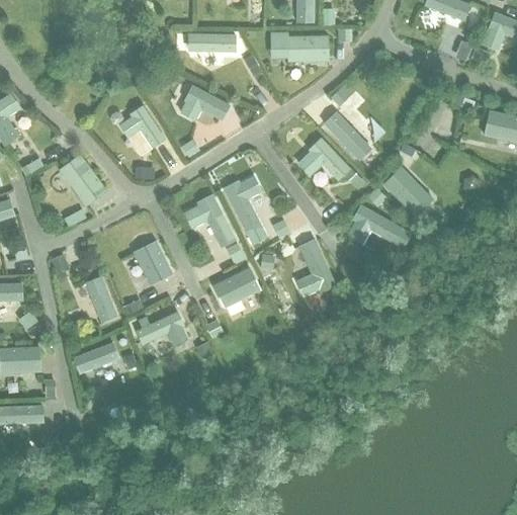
[(297,0),(297,23),(315,23),(315,0),(297,0)]
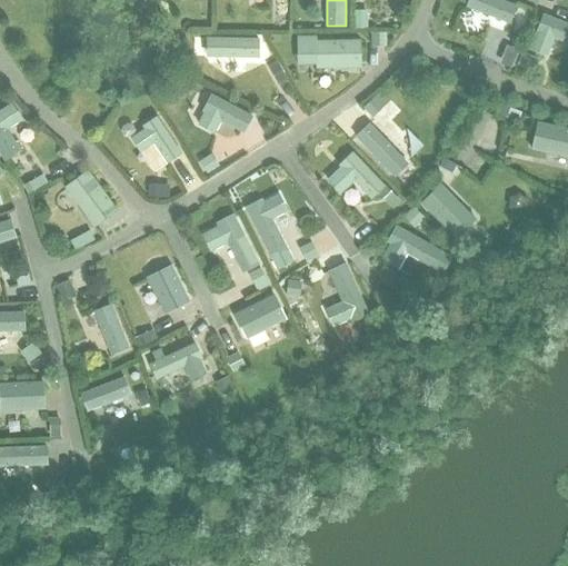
[(518,5),(506,0),(469,0),(467,6),(511,22),(518,5)]
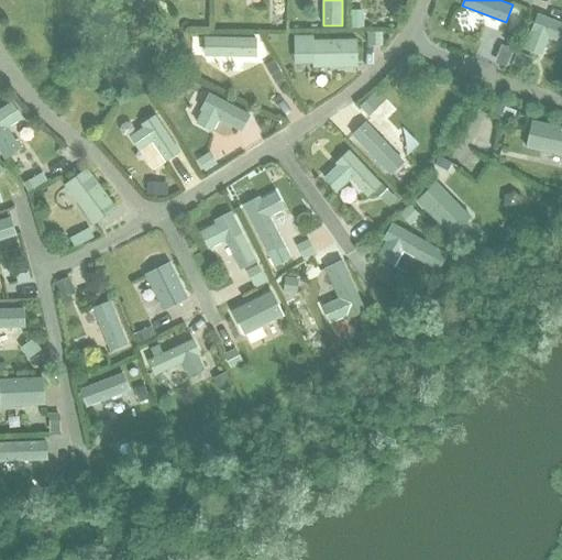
[(365,9),(351,9),(351,26),(365,26),(365,9)]
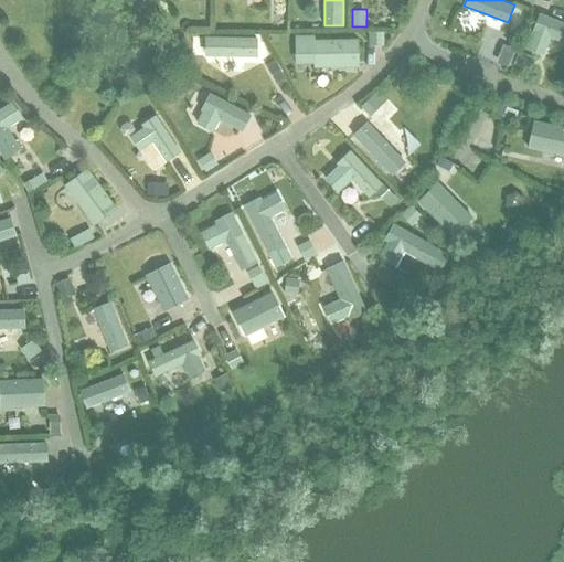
[(563,23),(540,14),(525,50),(544,57),(551,40),(563,44),(563,23)]
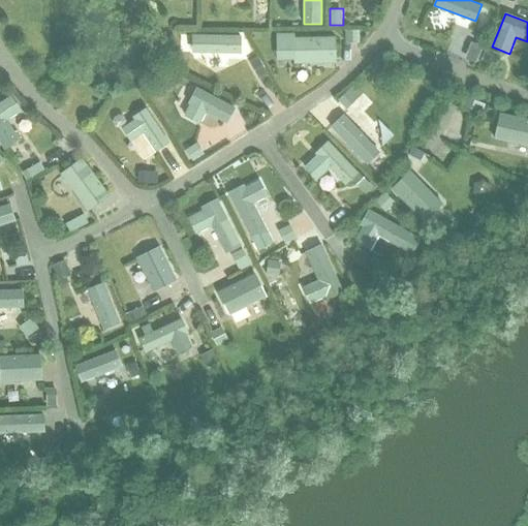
[(362,29),(348,28),(348,37),(362,37),(362,29)]
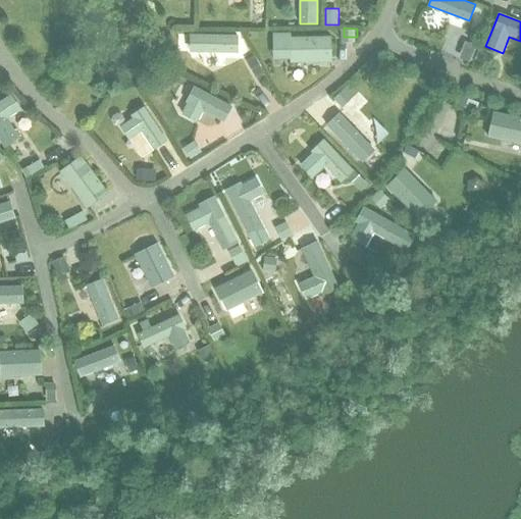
[(291,30),(272,30),(272,55),(292,55),(291,35),(291,30)]
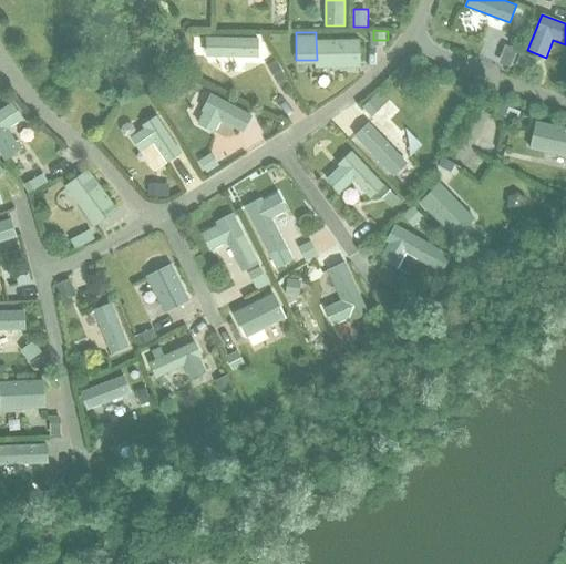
[(260,38),(207,37),(207,55),(259,57),(260,38)]
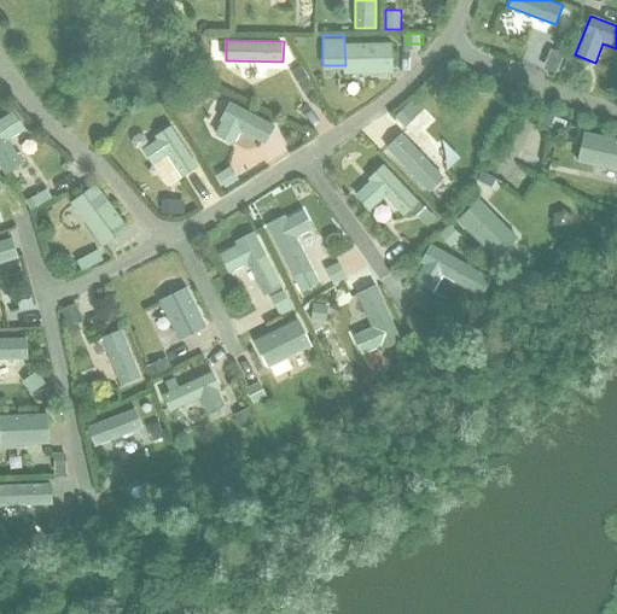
[(393,41),(344,41),(345,65),(345,72),(393,71),(393,41)]
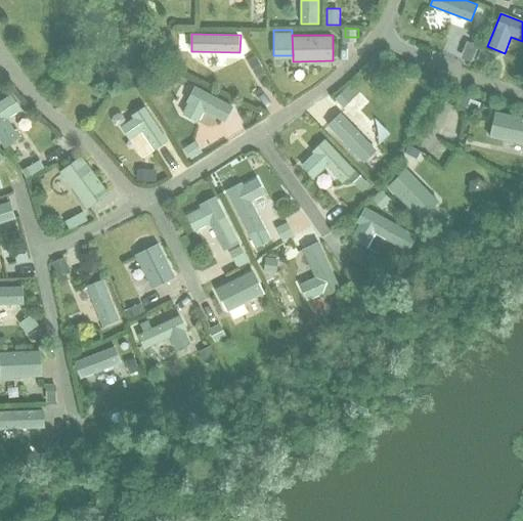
[(468,41),(462,56),(473,61),(479,45),(468,41)]
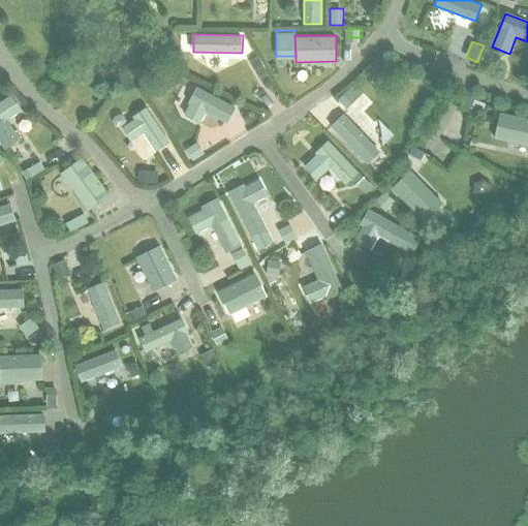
[(486,48),(483,59),(499,65),(502,54),(486,48)]
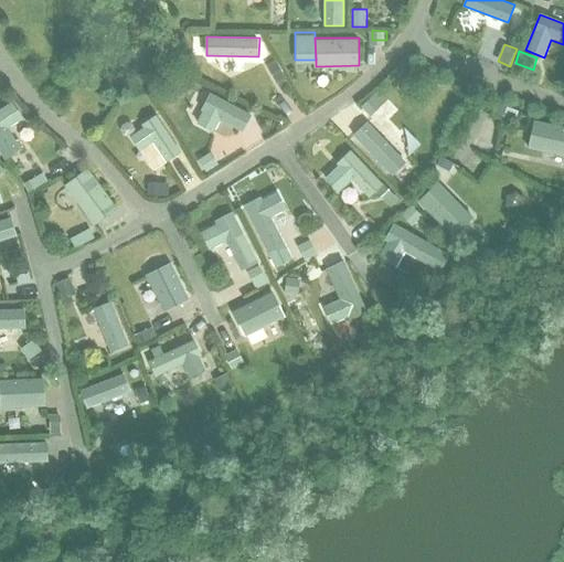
[(277,59),(268,64),(277,82),(286,77),(277,59)]
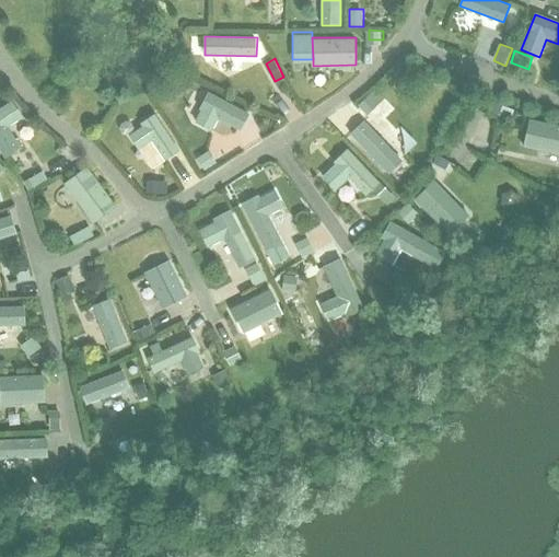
[(251,112),(210,91),(201,107),(204,108),(197,120),(213,129),(220,117),(242,129),(251,112)]
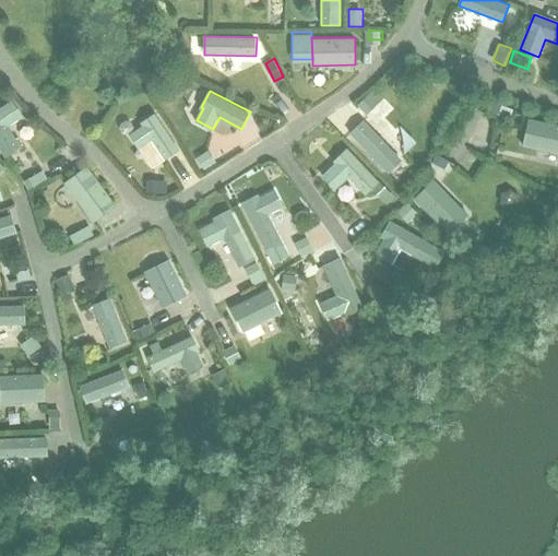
[(367,92),(356,102),(366,113),(377,102),(367,92)]
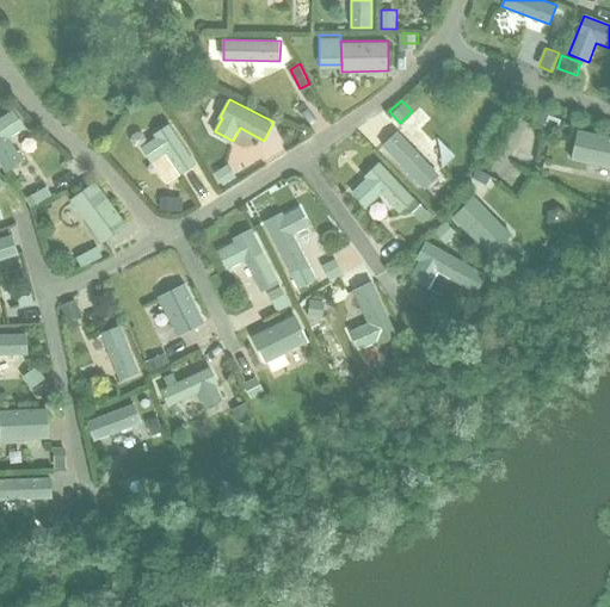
[(541,111),(537,121),(558,125),(560,117),(541,111)]
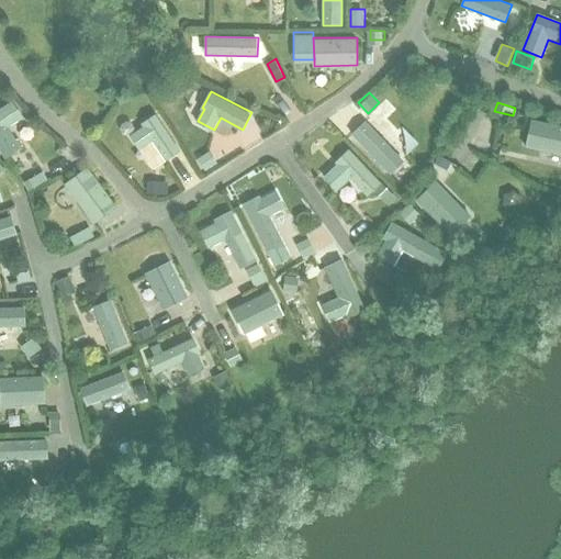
[(7,129),(21,120),(11,103),(0,110),(0,154),(4,160),(20,149),(7,129)]
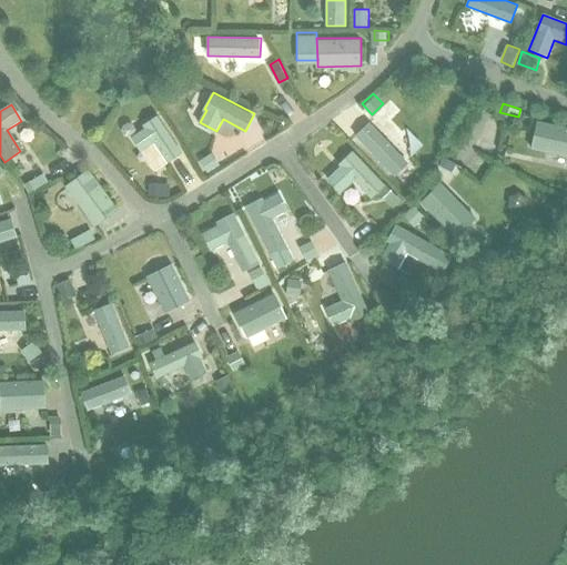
[(181,154),(155,117),(142,127),(143,129),(130,139),(140,153),(153,144),(166,164),(181,154)]
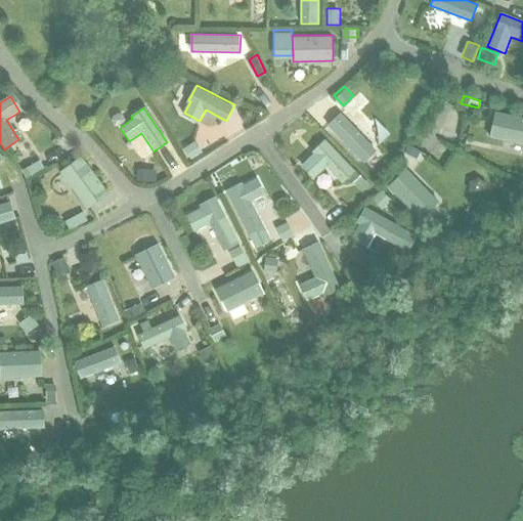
[(522,116),(496,111),(491,135),(522,141),(522,116)]
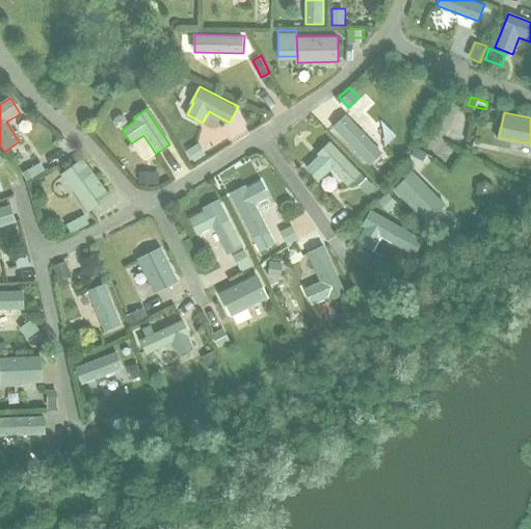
[(346,113),(335,126),(372,162),(383,151),(346,113)]
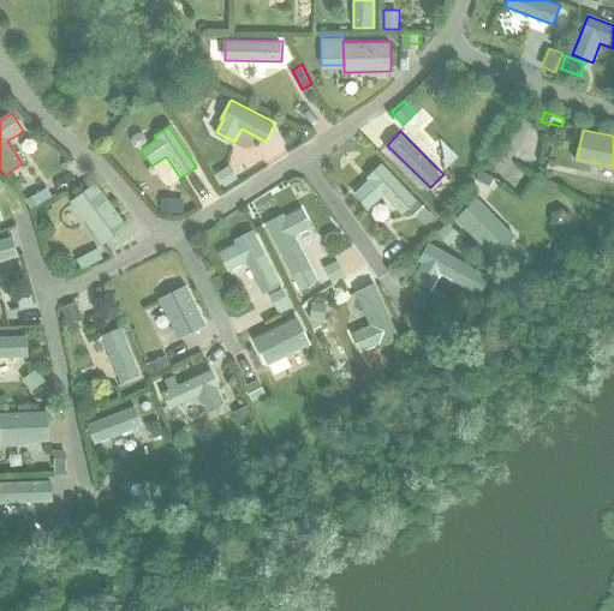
[(226,166),(216,173),(225,186),(234,179),(226,166)]
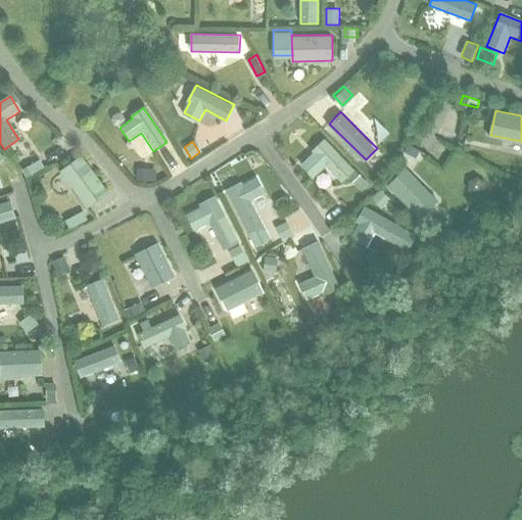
[(347,179),(354,172),(324,141),(312,153),(314,155),(300,167),(313,180),(326,168),(341,184),(347,179)]
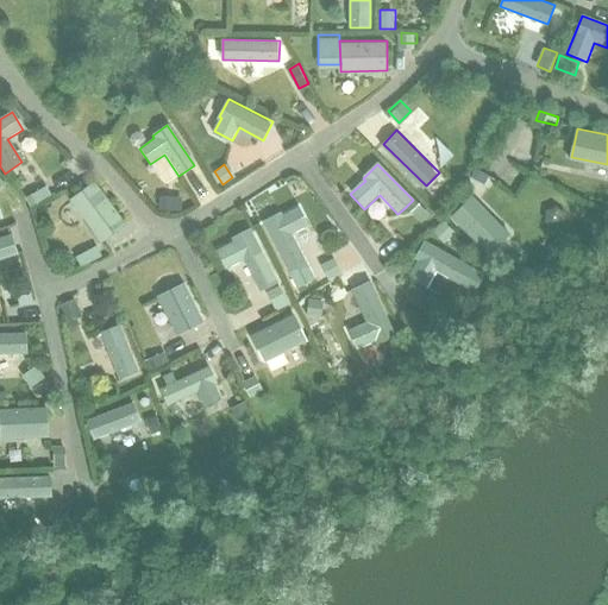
[(475,166),(470,176),(488,184),(493,176),(475,166)]
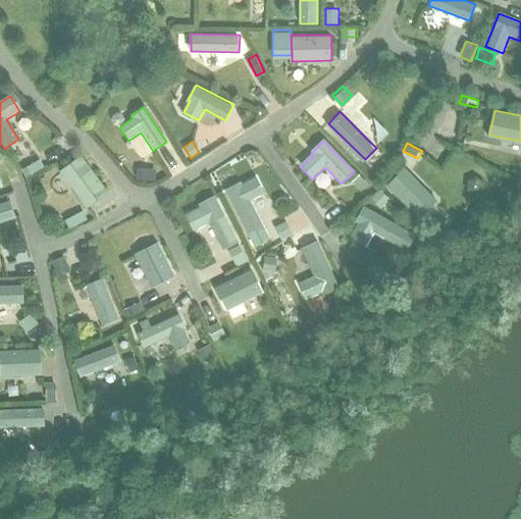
[(81,154),(64,167),(91,204),(108,192),(81,154)]
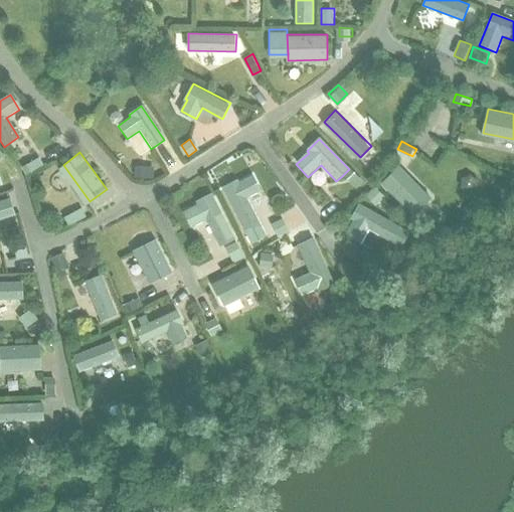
[(38,154),(20,164),(24,172),(43,162),(38,154)]
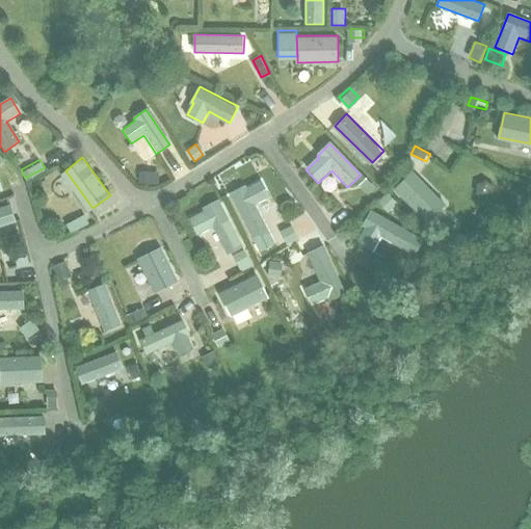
[(160,170),(141,170),(141,184),(160,184),(160,170)]
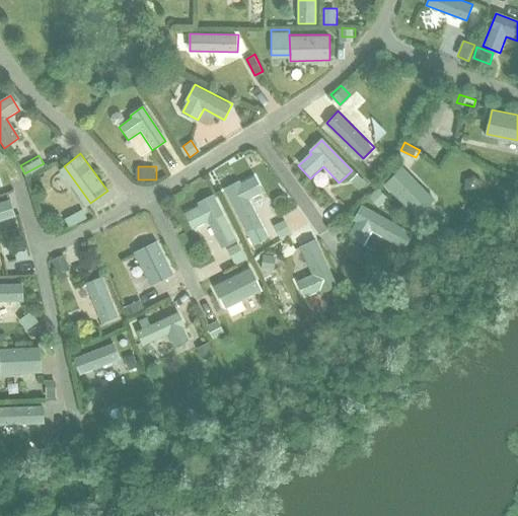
[(402,166),(385,182),(419,215),(435,198),(402,166)]
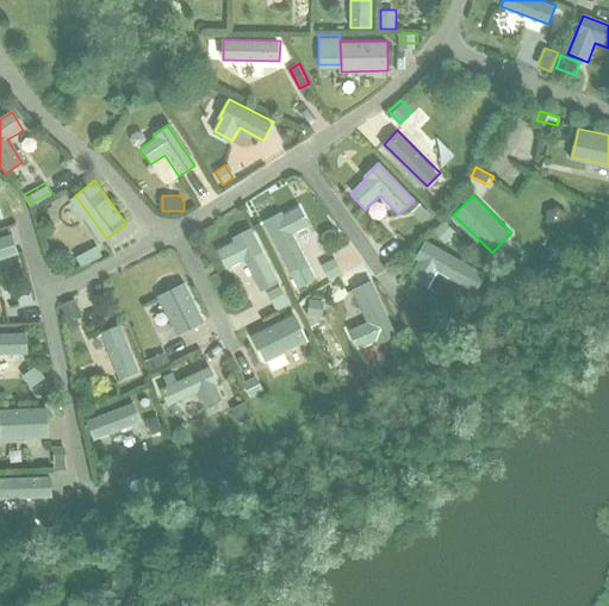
[(414,200),(405,208),(420,223),(428,214),(414,200)]
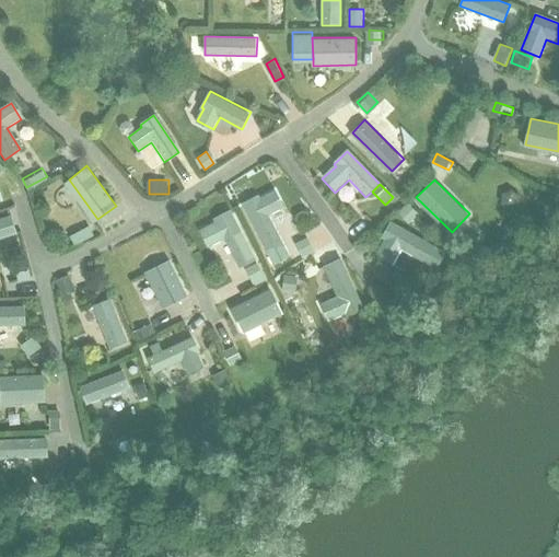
[(501,190),(500,200),(508,207),(517,202),(519,193),(510,186),(501,190)]
